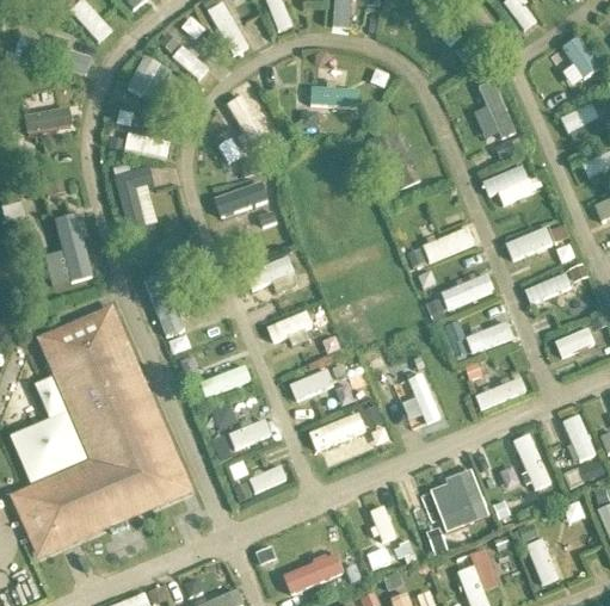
[(205,0),(202,2),(205,10),(216,5),(214,0),(205,0)]
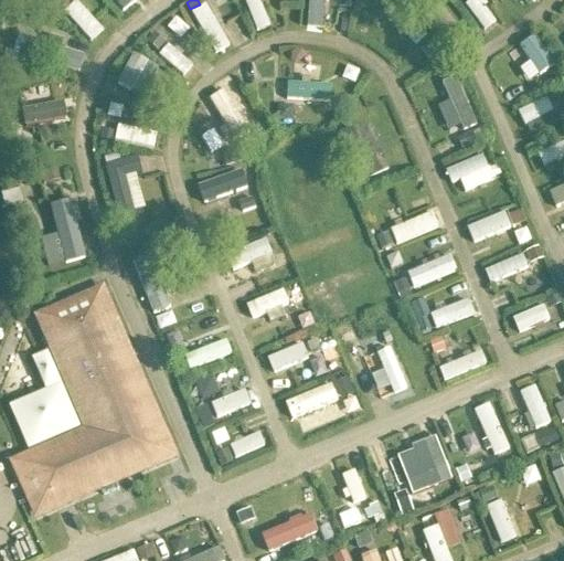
[(421,41),(431,30),(397,0),(391,0),(384,8),(421,41)]
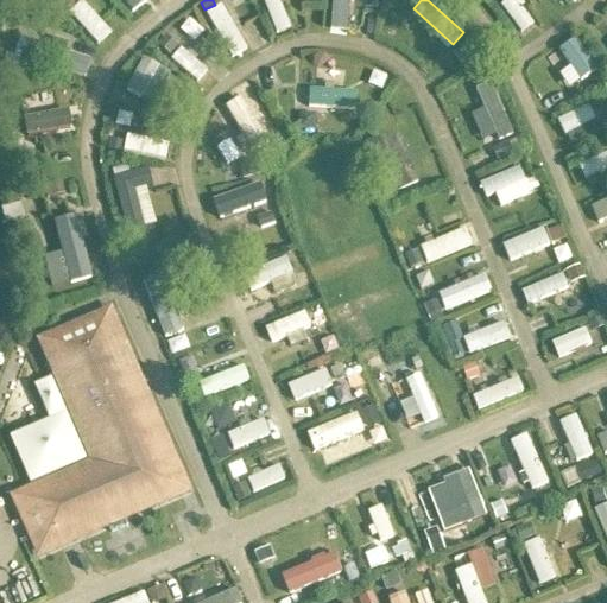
[(232,57),(248,48),(223,1),(207,11),(232,57)]
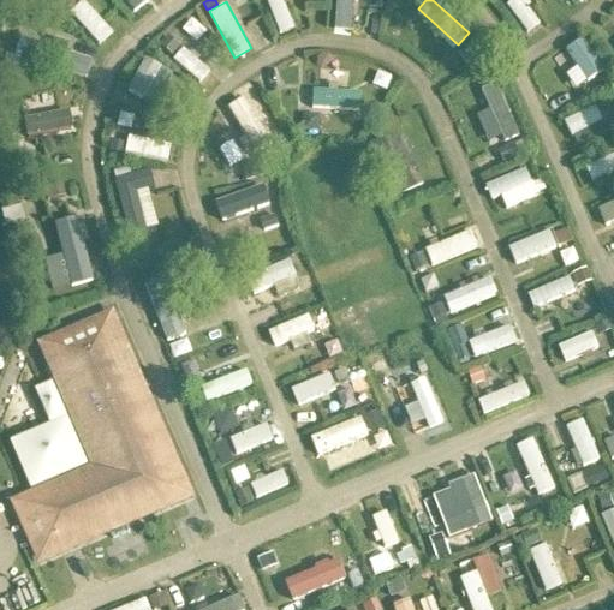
[(69,48),(72,41),(54,34),(45,58),(87,76),(94,59),(69,48)]
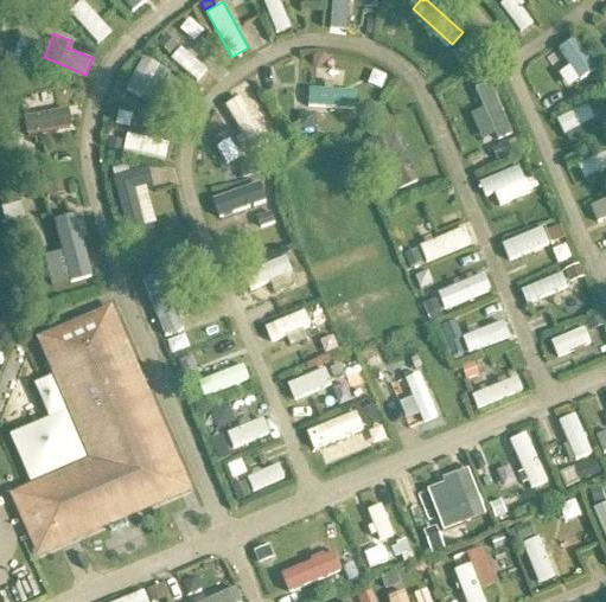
[(166,33),(158,43),(170,52),(178,44),(166,33)]
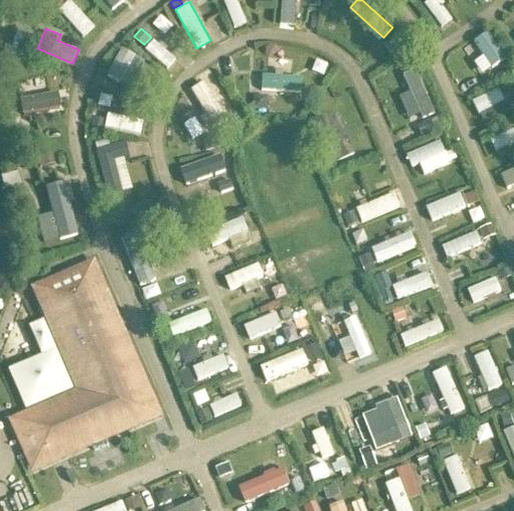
[(493,68),(507,60),(489,29),(475,38),(493,68)]
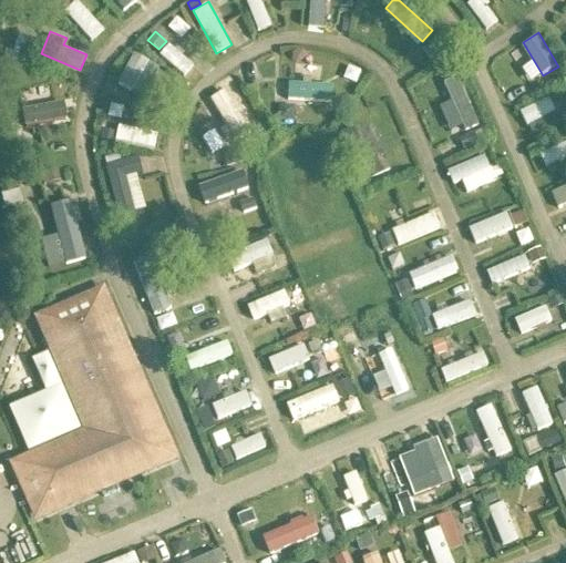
[(171,40),(161,53),(186,75),(197,62),(171,40)]
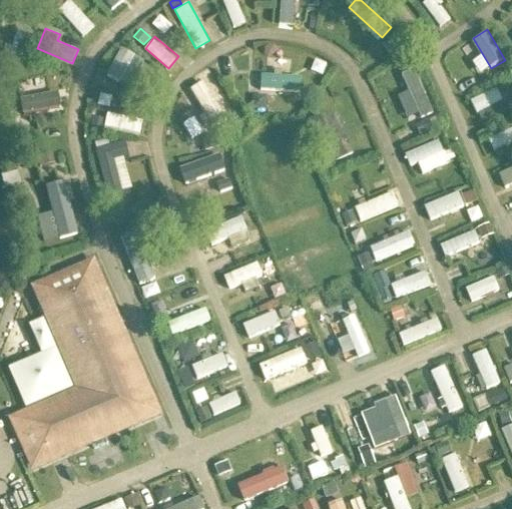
[(393,37),(385,44),(391,51),(399,43),(393,37)]
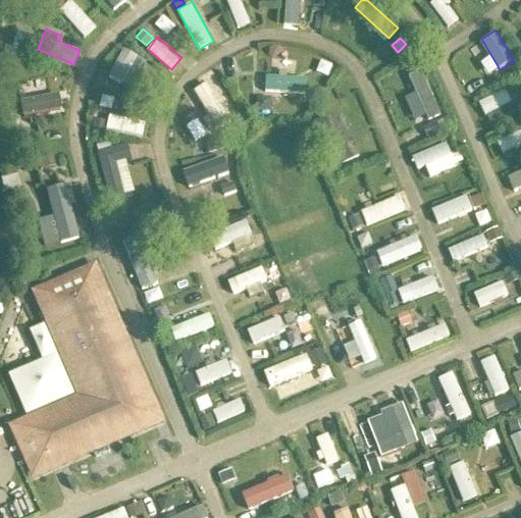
[(520,67),(517,62),(504,70),(509,80),(520,71),(520,67)]
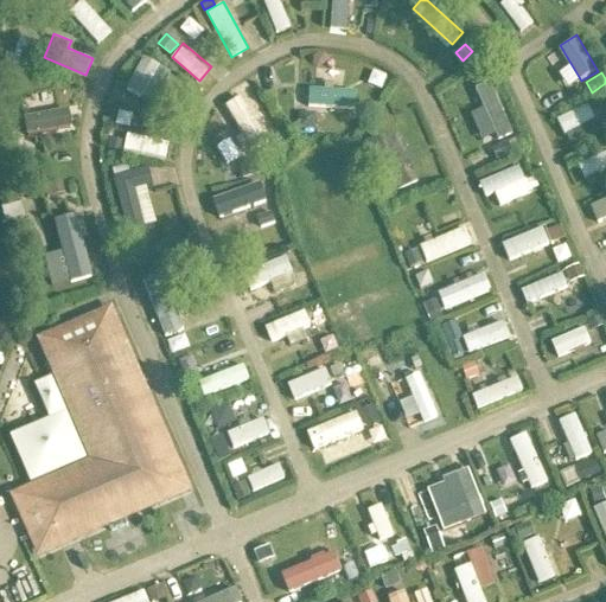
[(495,79),(478,84),(495,139),(510,134),(495,79)]
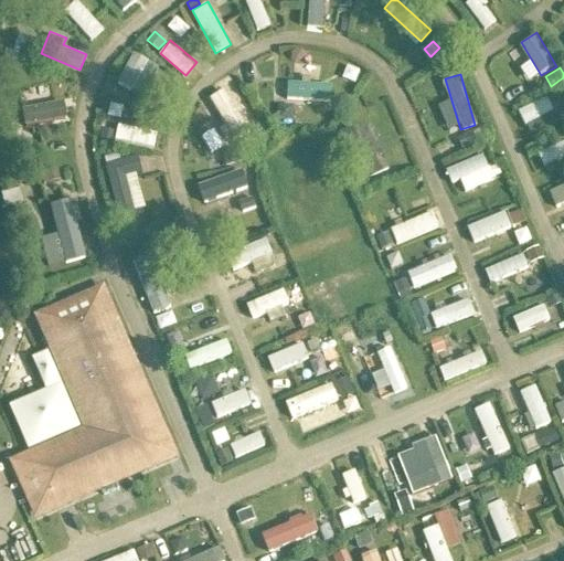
[(295,96),(329,97),(330,81),(295,80),(295,96)]
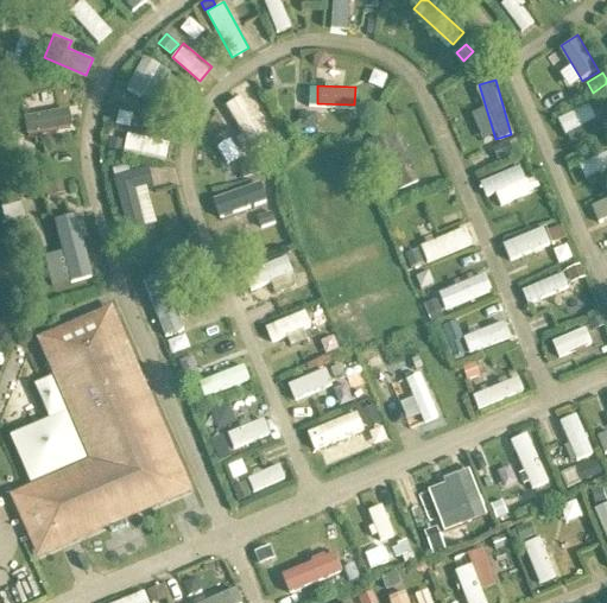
[(227,101),(252,151),(270,141),(245,93),(227,101)]
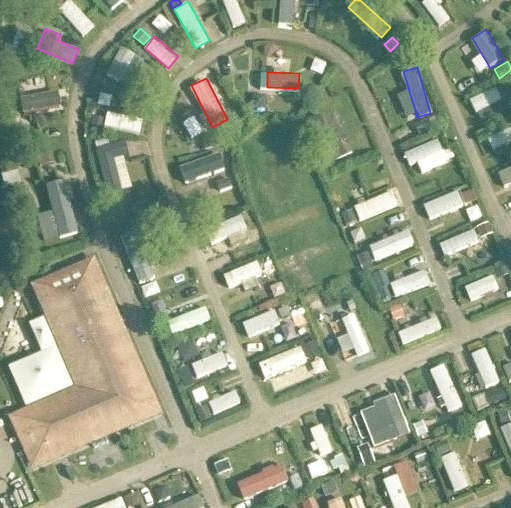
[(503,83),(468,99),(475,113),(509,97),(503,83)]
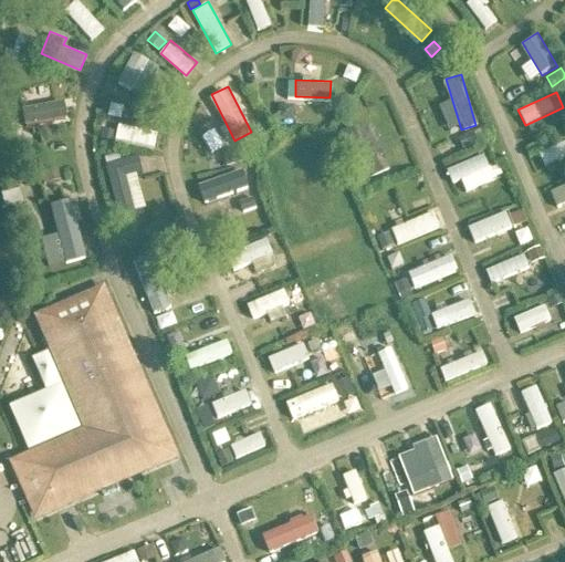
[(22,121),(66,120),(65,102),(22,103),(22,121)]
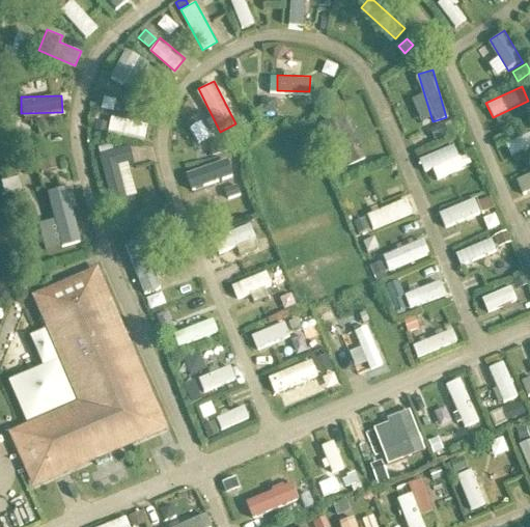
[(265,101),(265,110),(276,111),(276,101),(265,101)]
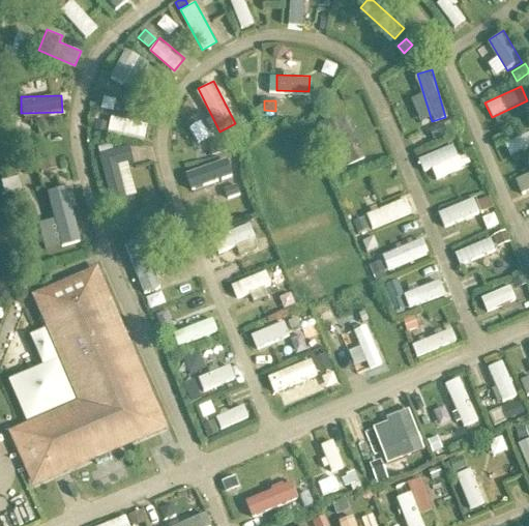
[(205,138),(215,132),(205,115),(195,121),(205,138)]
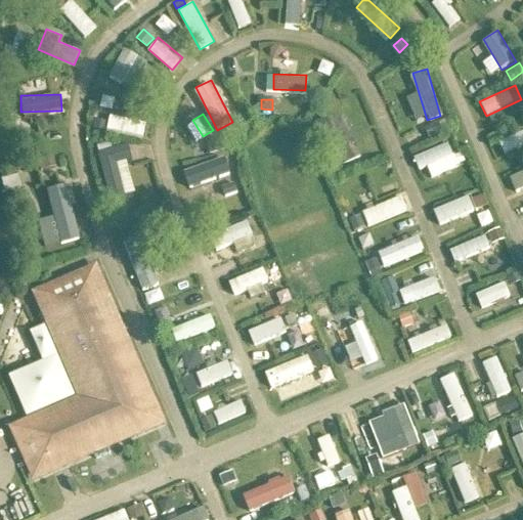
[(348,128),(339,133),(330,114),(312,122),(335,168),(361,156),(348,128)]
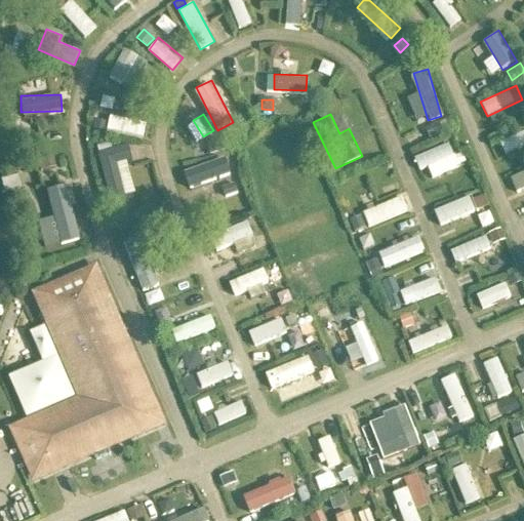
[(93,119),(91,128),(104,131),(106,122),(93,119)]
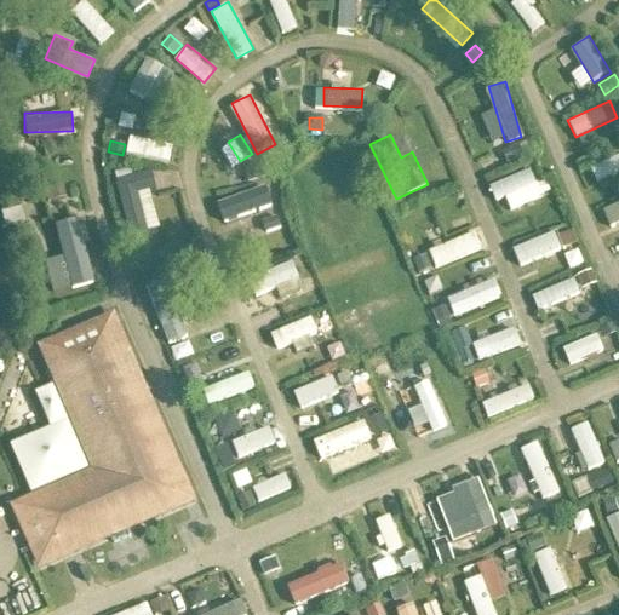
[(517,143),(502,151),(508,162),(523,154),(517,143)]
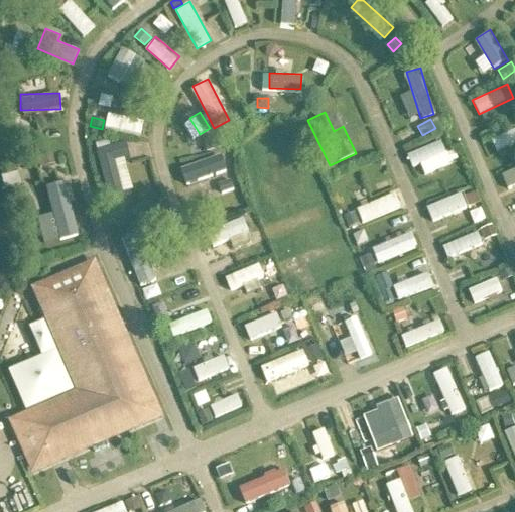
[(21,120),(8,122),(9,133),(22,132),(21,120)]
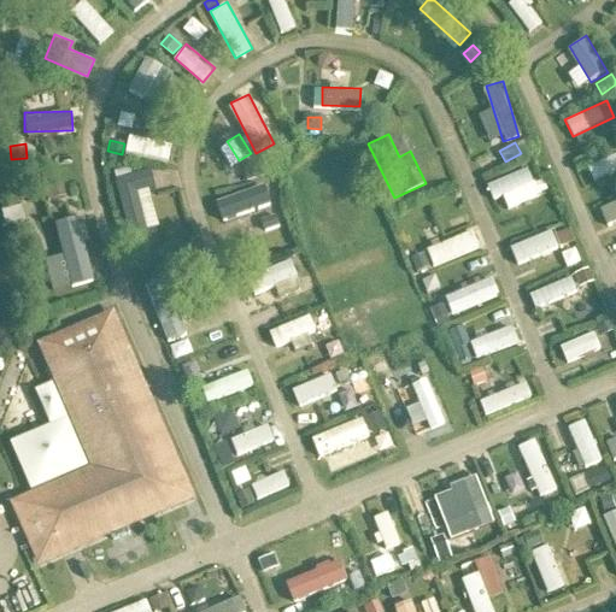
[(615,151),(588,164),(596,180),(615,170),(615,151)]
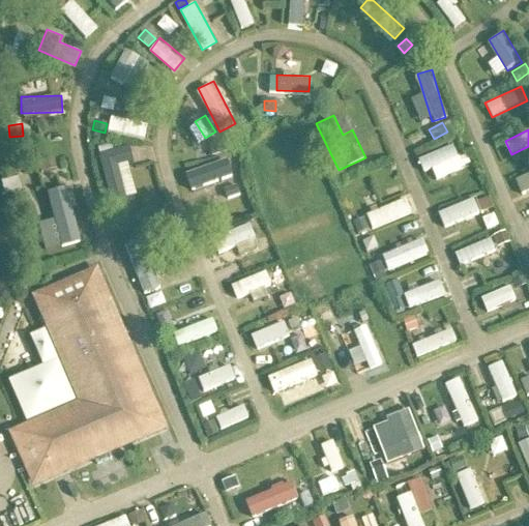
[(221,141),(209,145),(212,155),(224,151),(221,141)]
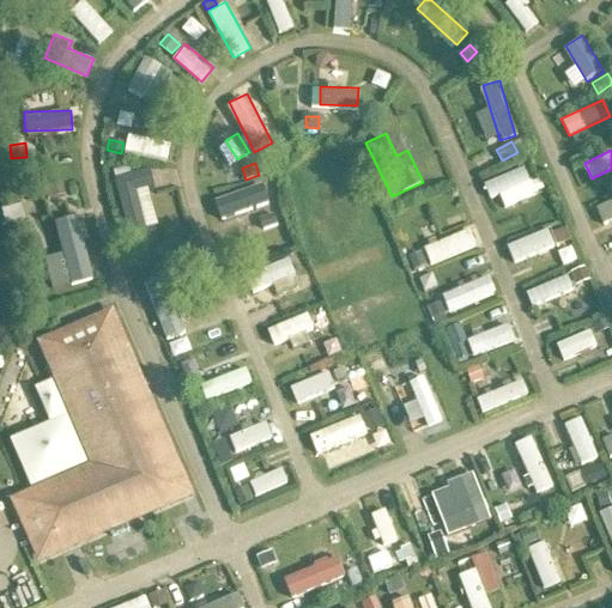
[(146,212),(138,187),(156,182),(151,165),(114,176),(133,239),(150,235),(144,212),(146,212)]
